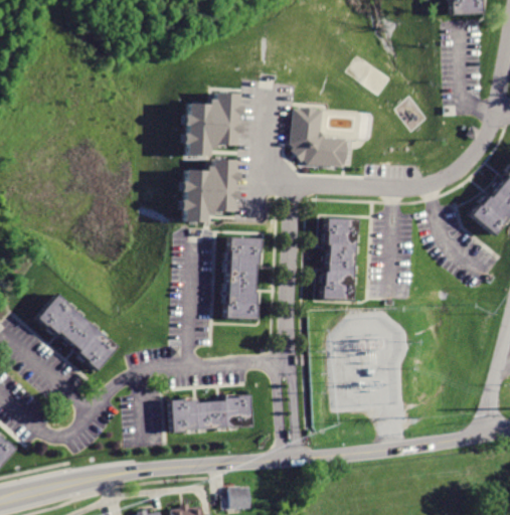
[(456,0),(457,13),(487,12),(487,0),(456,0)]
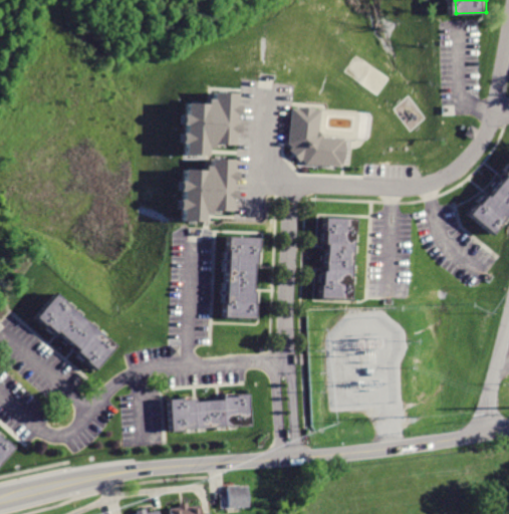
[(188,106),(187,157),(208,158),(208,153),(214,153),(214,146),(236,147),(237,97),(215,96),(215,101),(208,101),(208,106),(188,106)]
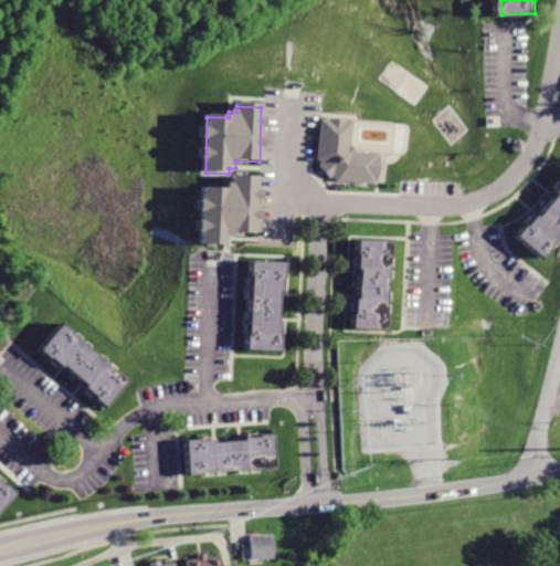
[(318,118),(316,159),(335,180),(376,184),(378,153),(354,150),(349,145),(350,119),(318,118)]
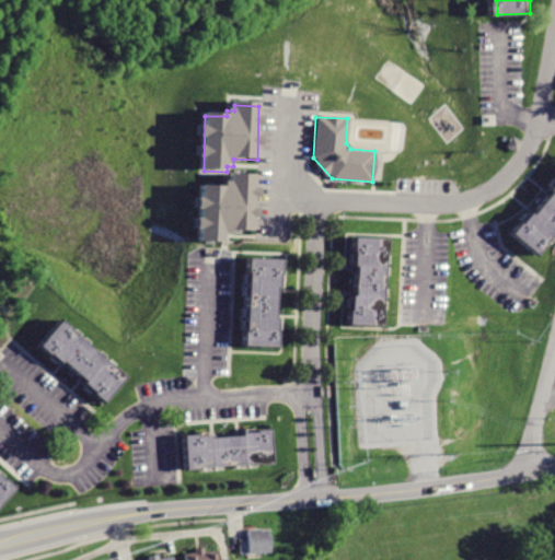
[(201,185),(199,241),(222,241),(222,235),(229,236),(229,229),(253,229),(255,175),(230,174),(230,179),(223,179),(222,186),(201,185)]
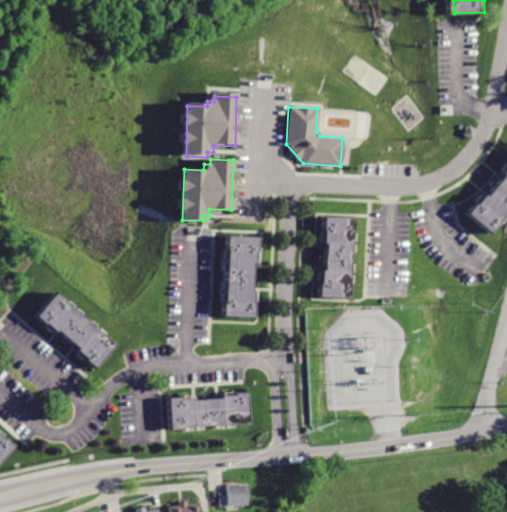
[(506,219),(495,233),(471,213),(479,204),(481,206),(489,195),(491,197),(506,180),(506,219)]
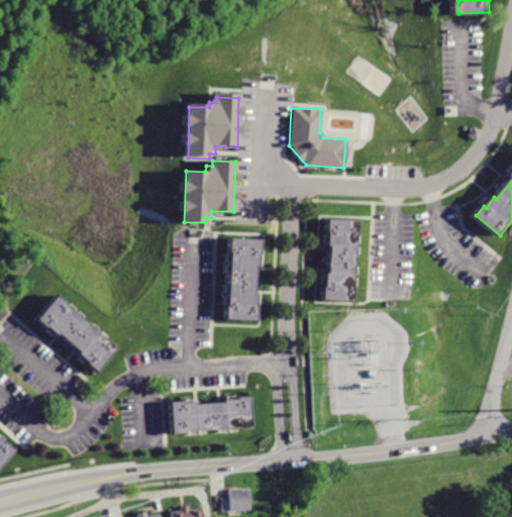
[(360,218),(357,301),(323,300),(324,286),(327,286),(327,273),(330,273),(331,245),(327,245),(328,231),(326,230),(326,217),(360,218)]
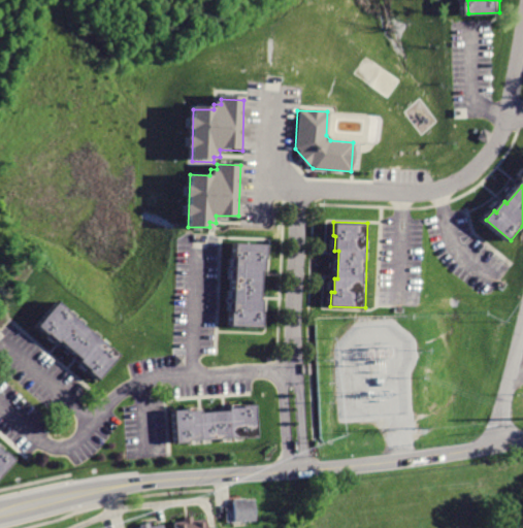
[(232,241),(229,326),(265,327),(265,310),(263,310),(263,298),(261,298),(262,271),(265,271),(265,257),(267,257),(268,242),(232,241)]
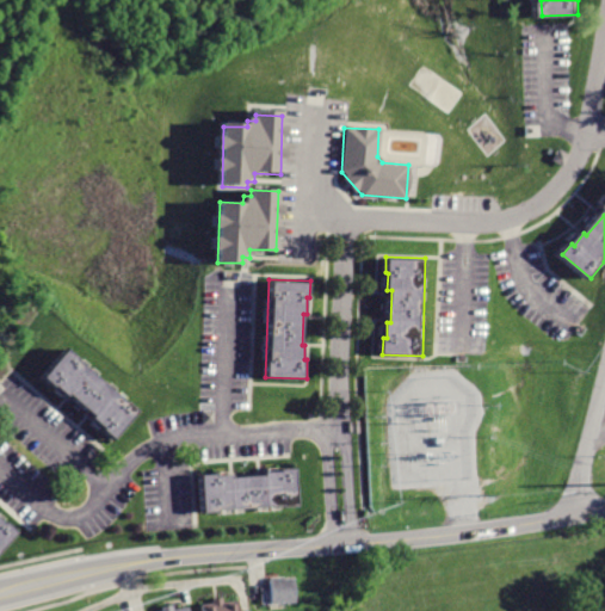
[(67,345),(39,376),(54,388),(56,386),(67,395),(69,392),(96,414),(93,418),(104,427),(102,429),(115,440),(142,409),(67,345)]
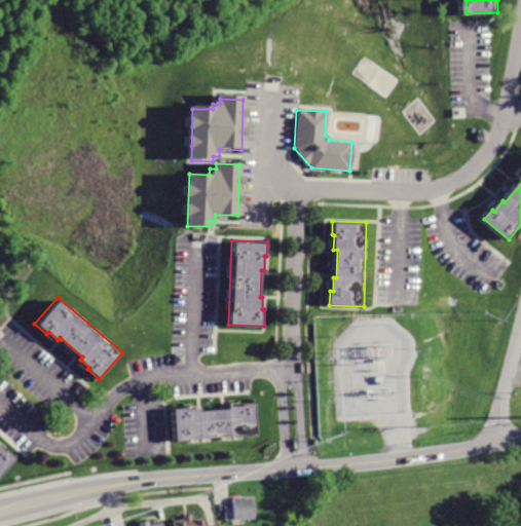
[(173,407),(175,441),(258,435),(256,402),(243,402),(243,405),(228,406),(229,408),(201,410),(201,407),(187,408),(187,406),(173,407)]
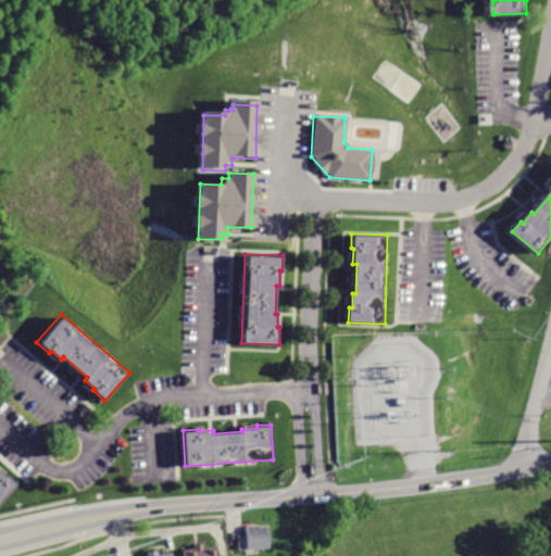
[(0,504),(19,483),(0,466),(0,504)]
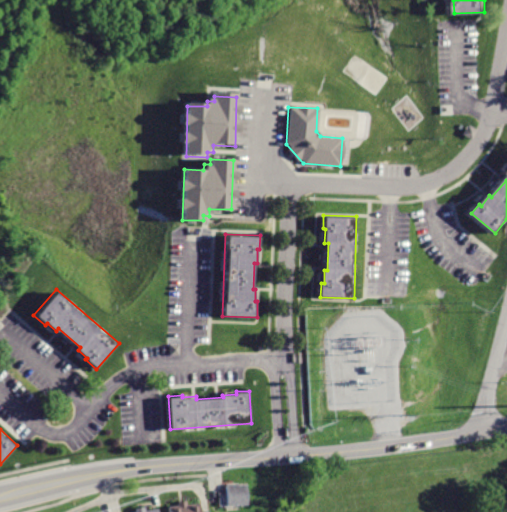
[(228,484),(229,506),(251,505),(249,483),(228,484)]
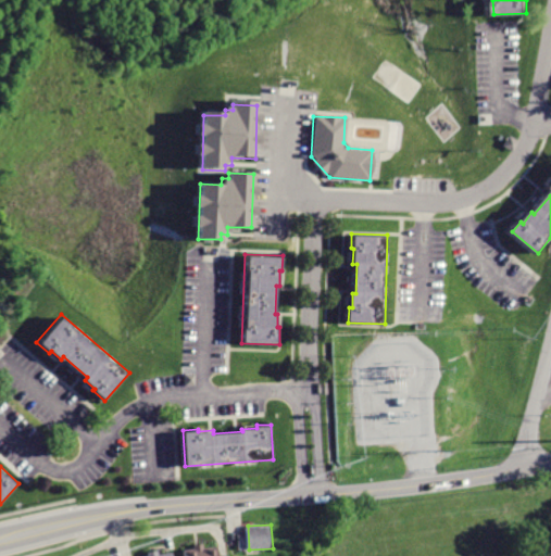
[(183,548),(183,555),(220,555),(220,546),(209,546),(208,542),(195,543),(196,547),(183,548)]
